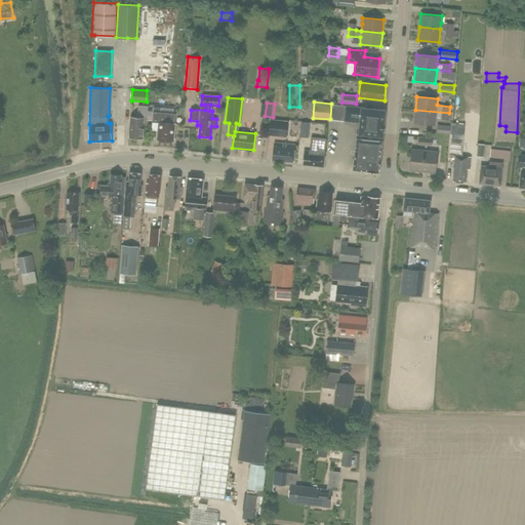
[(379,139),(380,136),(382,136),(386,110),(331,104),(330,119),(360,122),(359,133),(361,134),(361,138),(379,139)]
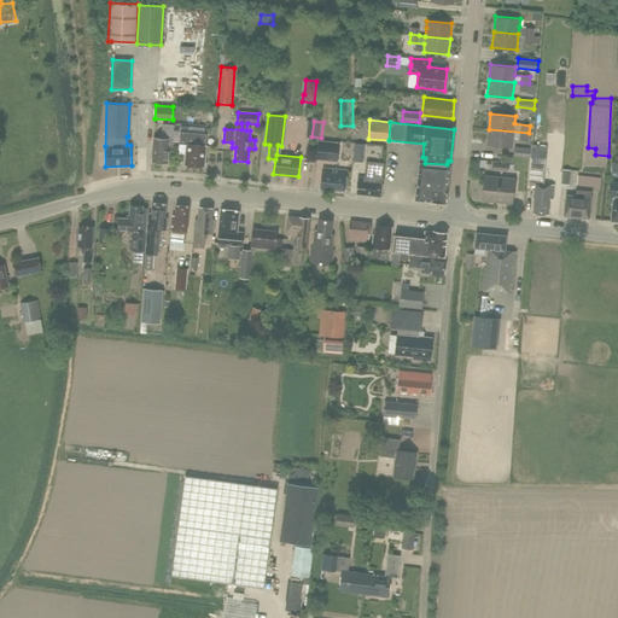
[(163,123),(162,138),(153,138),(152,161),(168,162),(169,139),(173,139),(174,124),(163,123)]
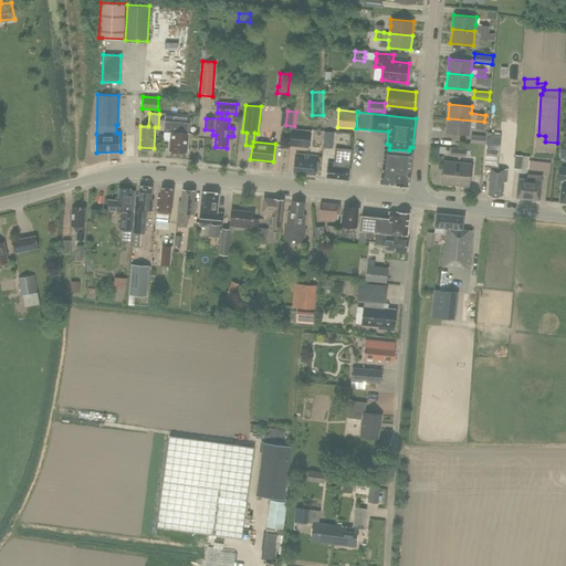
[(169,150),(187,152),(189,133),(190,122),(174,121),(174,116),(166,115),(164,130),(171,132),(169,150)]
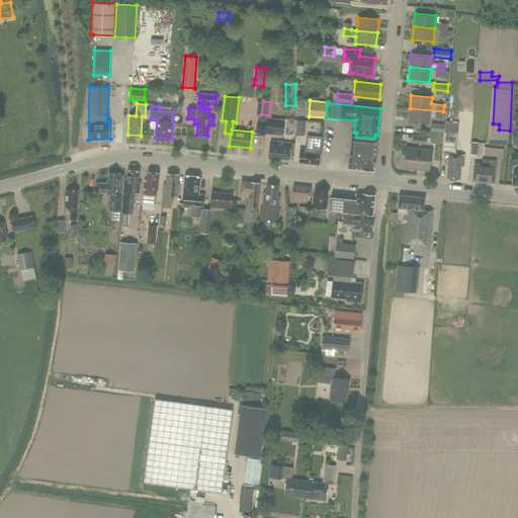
[(442,117),(443,111),(410,108),(409,121),(429,123),(430,115),(436,116),(436,117),(442,117)]
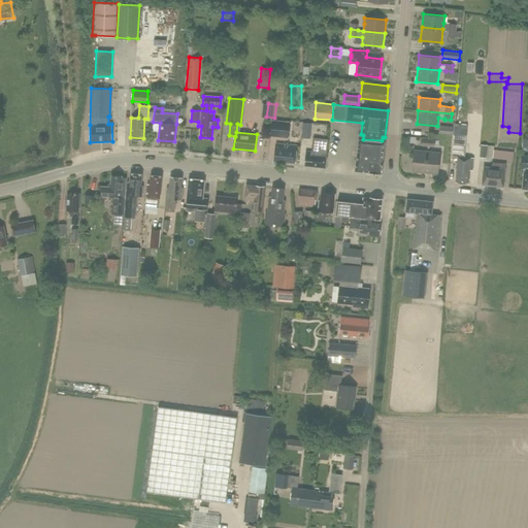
[(290,122),(272,121),(270,135),(288,137),(290,122)]
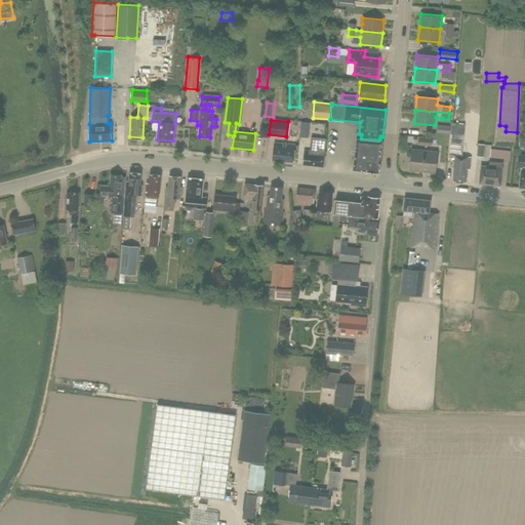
[(301,122),(300,136),(309,137),(310,123),(301,122)]
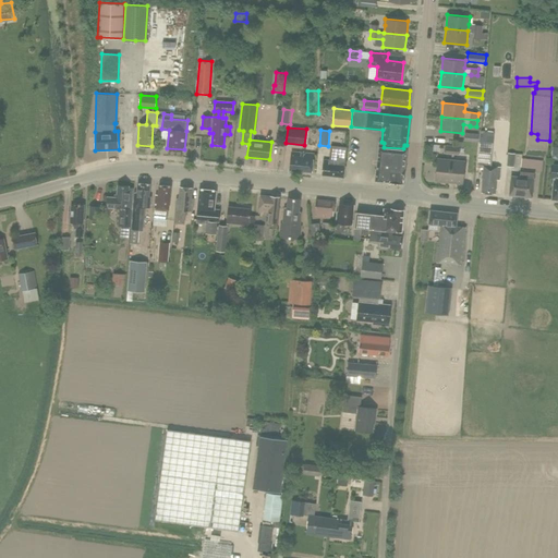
[(496,180),(499,180),(500,167),(490,166),(493,143),(480,142),(477,165),(484,166),(482,192),(495,193),(496,180)]
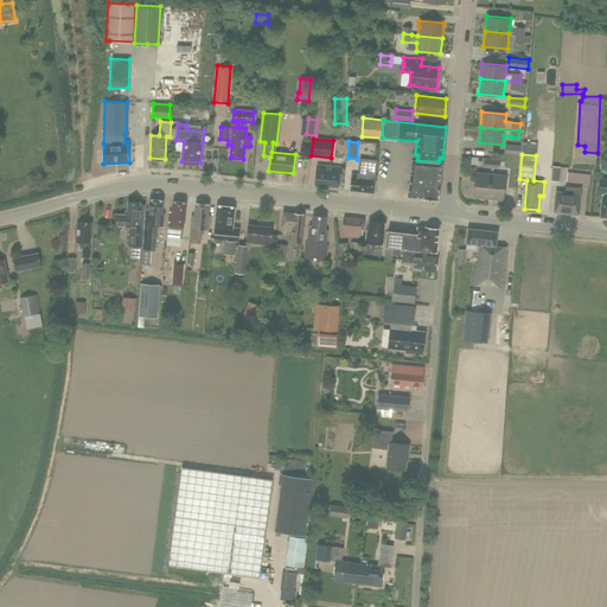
[(374,192),(377,160),(359,158),(358,174),(351,173),(350,190),(374,192)]
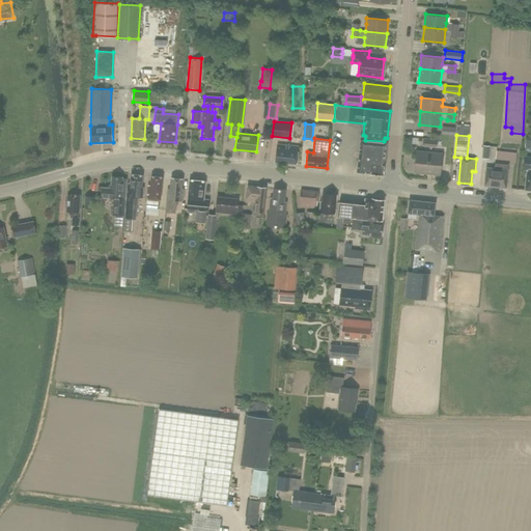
[(365,140),(361,139),(357,171),(370,172),(370,173),(383,174),(384,173),(387,142),(384,141),(365,140)]
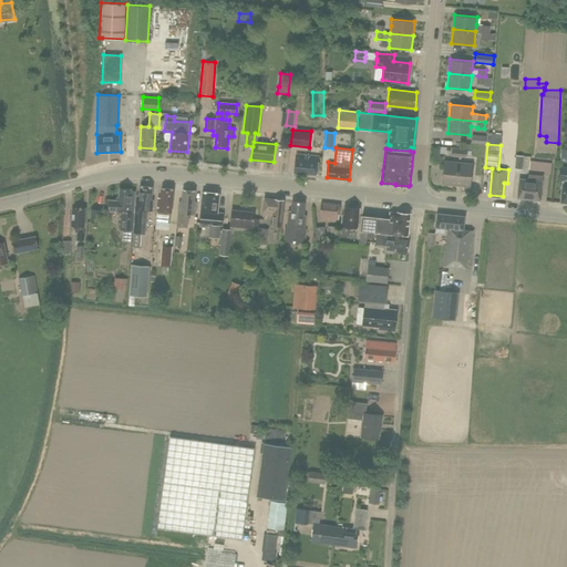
[(295,172),(317,174),(319,156),(296,154),(295,172)]
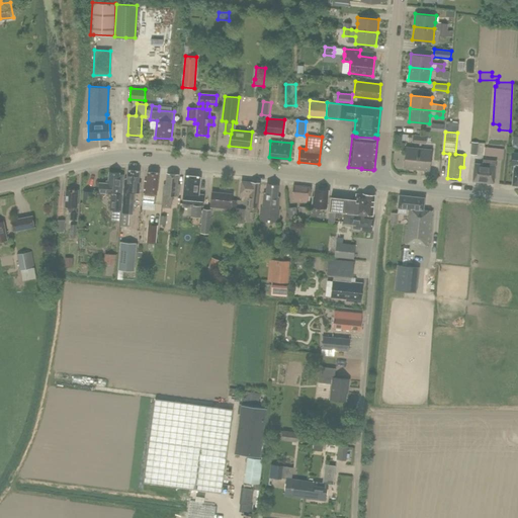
[(417,169),(419,148),(406,147),(404,168),(417,169)]
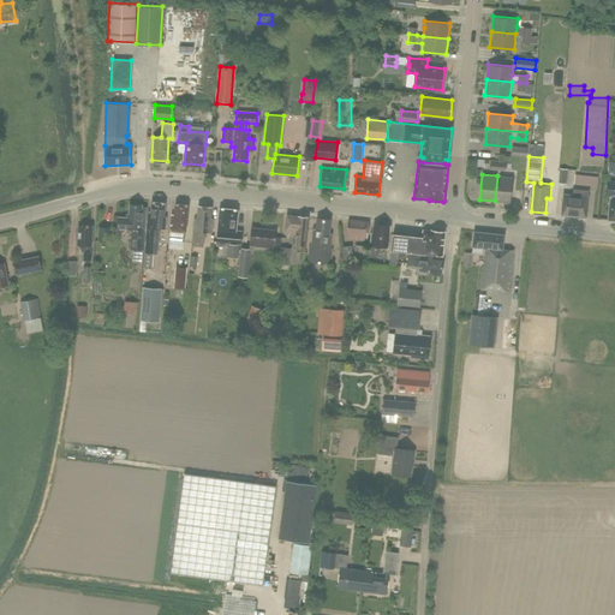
[(590,189),(597,189),(598,177),(574,174),(573,195),(589,196),(590,189)]
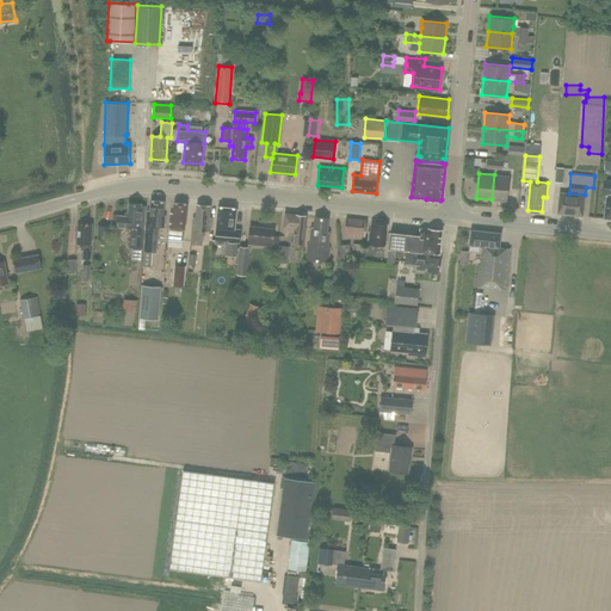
[(494,174),(492,199),(507,201),(510,177),(494,174)]
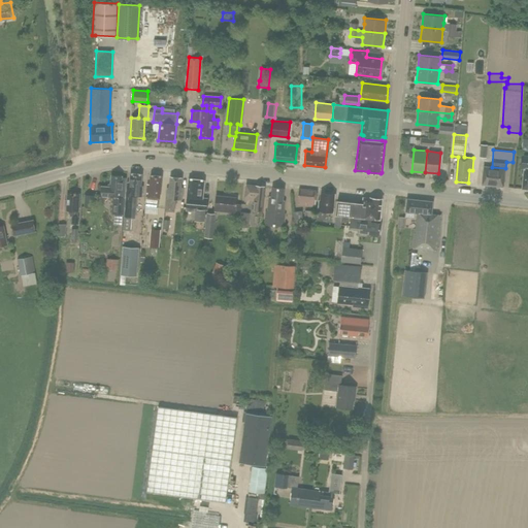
[(505,168),(492,167),(484,166),(482,184),(503,186),(505,168)]
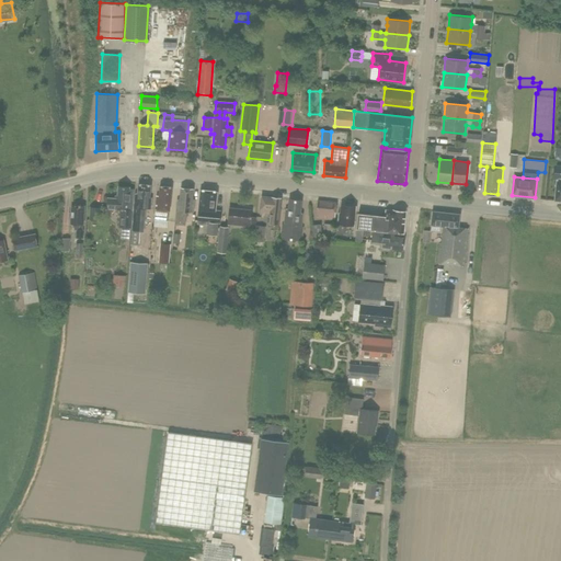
[(133,217),(132,230),(144,231),(146,218),(146,209),(146,208),(150,208),(151,197),(149,197),(150,184),(139,183),(138,183),(137,193),(135,193),(133,217)]
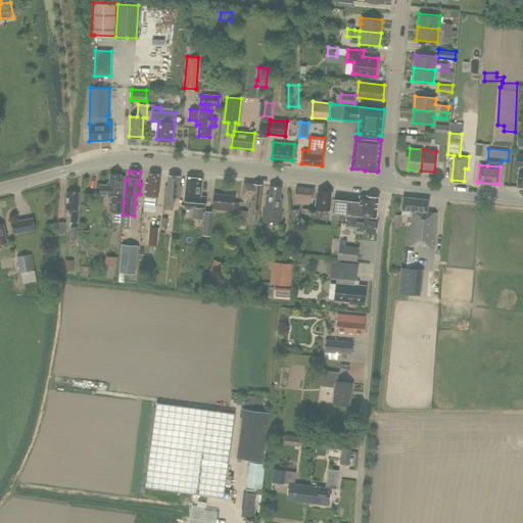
[(158,196),(160,174),(149,173),(148,182),(146,182),(144,204),(156,205),(157,196),(158,196)]
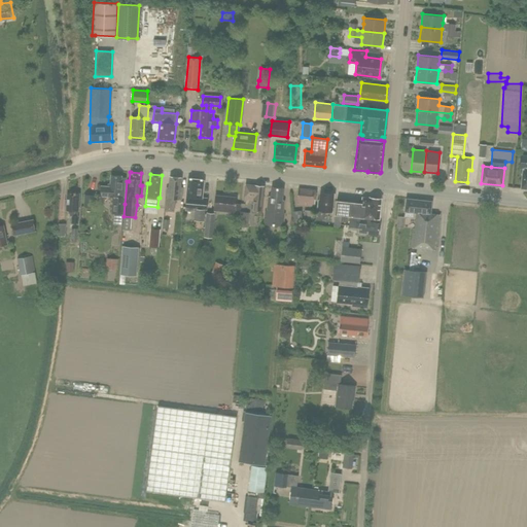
[(110,186),(109,186),(101,185),(100,196),(113,197),(112,213),(123,213),(125,187),(126,177),(121,177),(121,176),(111,175),(110,186)]
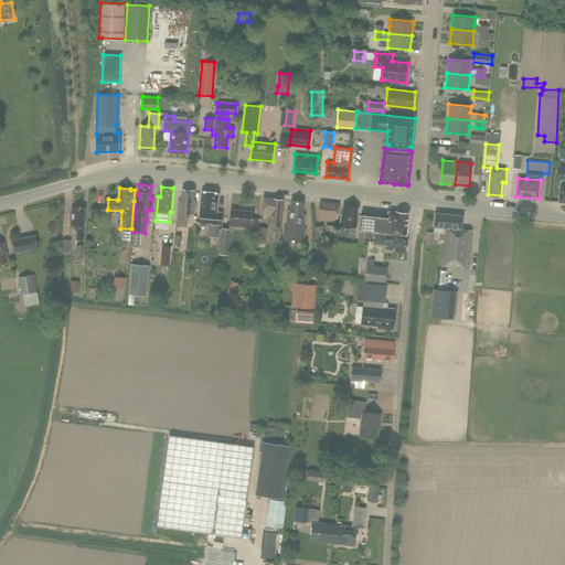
[(193,203),(194,190),(182,189),(181,202),(179,201),(178,212),(178,214),(177,214),(177,223),(185,223),(187,212),(194,213),(195,203),(193,203)]
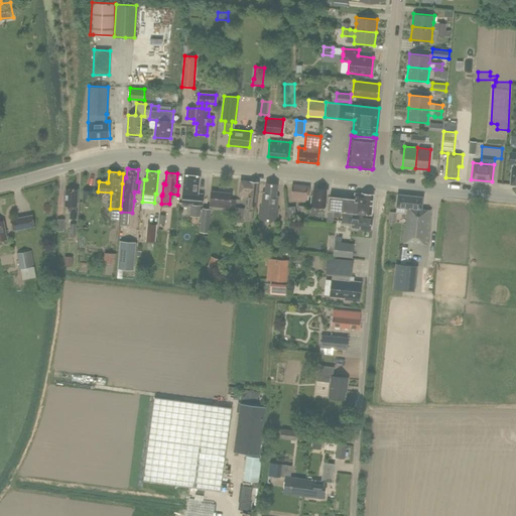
[(182,194),(181,206),(191,207),(201,208),(201,205),(203,205),(204,195),(198,195),(200,175),(184,174),(182,194)]
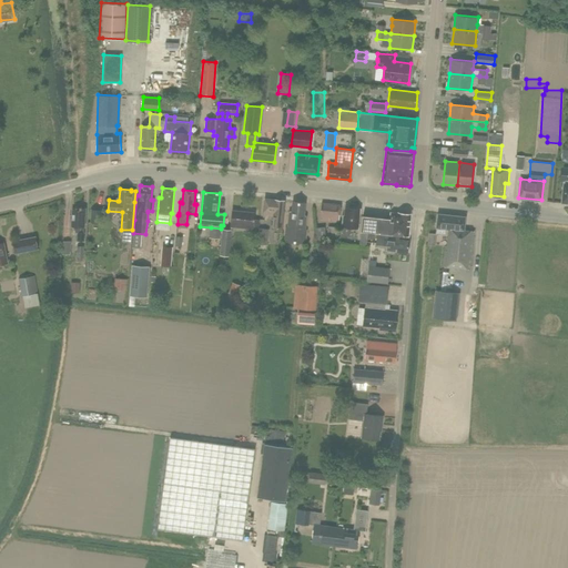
[(282,230),(283,217),(285,200),(265,199),(263,215),(273,216),(272,229),(282,230)]
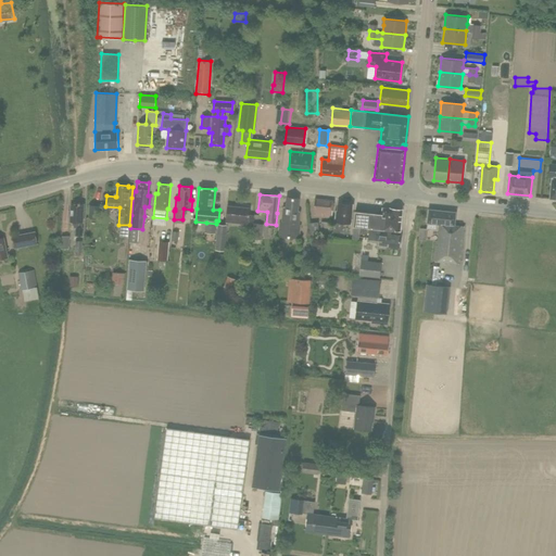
[(279,223),(278,236),(300,239),(301,225),(299,225),(300,211),(298,211),(299,199),(287,197),(286,206),(283,206),(281,223),(279,223)]
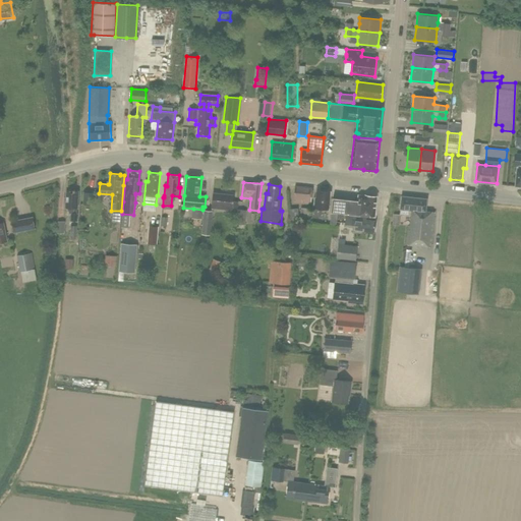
[(293,201),(311,204),(312,187),(295,185),(293,201)]
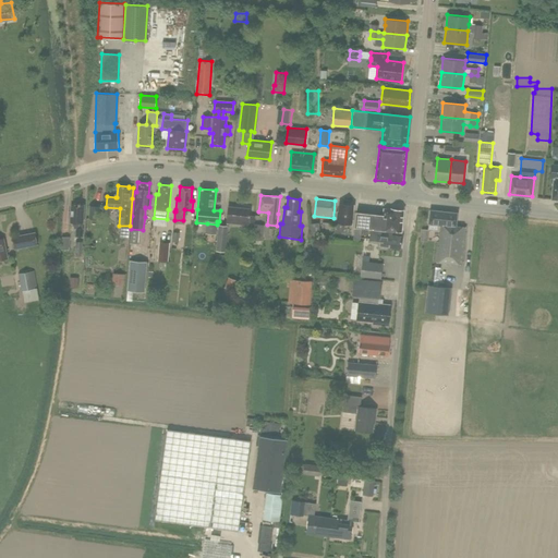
[(76,237),(83,237),(83,223),(84,205),(80,204),(80,203),(79,203),(79,204),(76,204),(75,203),(72,205),(71,205),(71,211),(69,211),(69,222),(74,222),(74,228),(76,228),(76,237)]
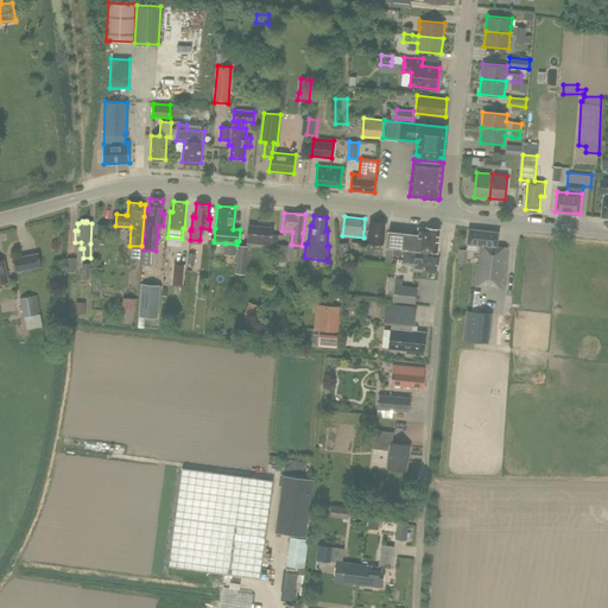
[(384,245),(386,223),(369,221),(368,229),(367,230),(365,253),(374,254),(375,244),(384,245)]
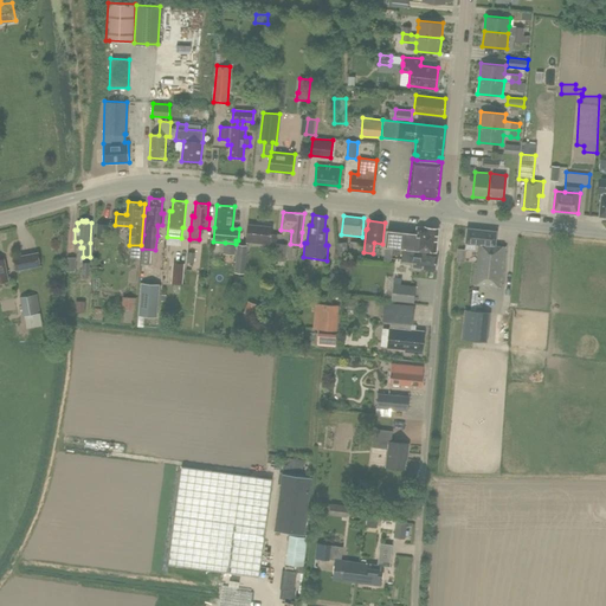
[(96,237),(108,238),(109,224),(97,223),(96,237)]
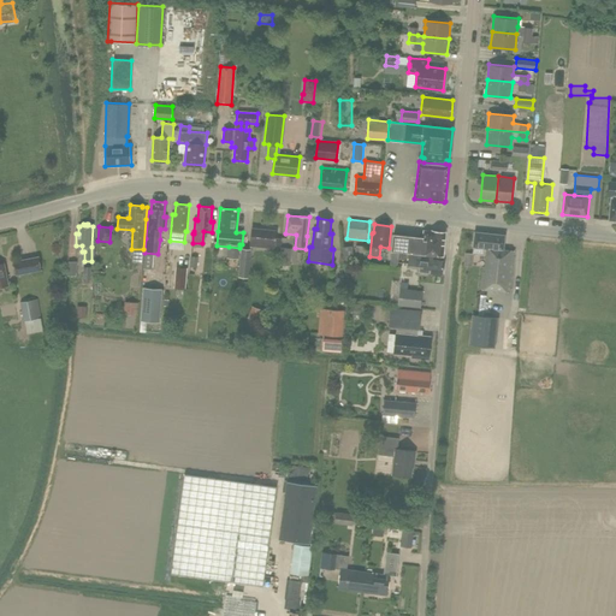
[(280,246),(282,237),(277,237),(277,231),(252,227),(250,246),(276,248),(276,244),(280,246)]
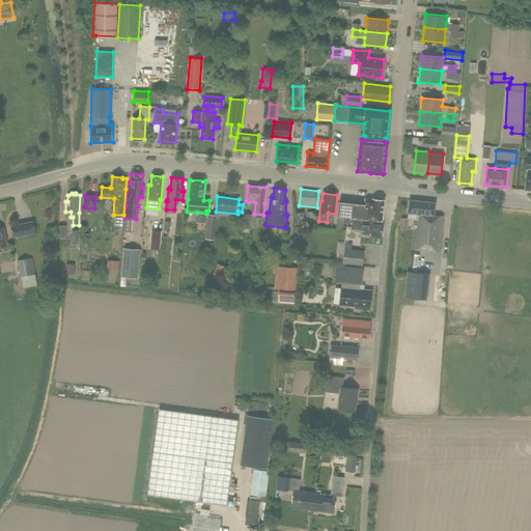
[(372,198),(372,199),(365,198),(365,204),(339,201),(336,227),(342,228),(344,217),(383,221),(385,200),(372,198)]
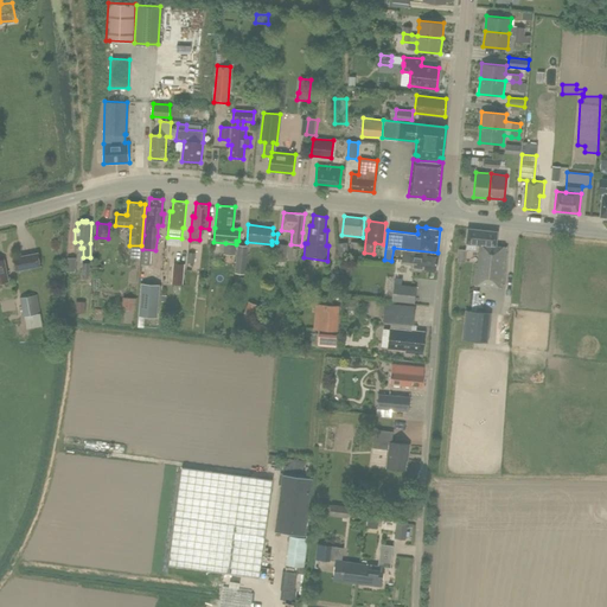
[(473,285),(502,288),(506,247),(496,246),(498,231),(468,228),(466,249),(475,250),(477,244),(479,244),(477,263),(475,262),(473,285)]
